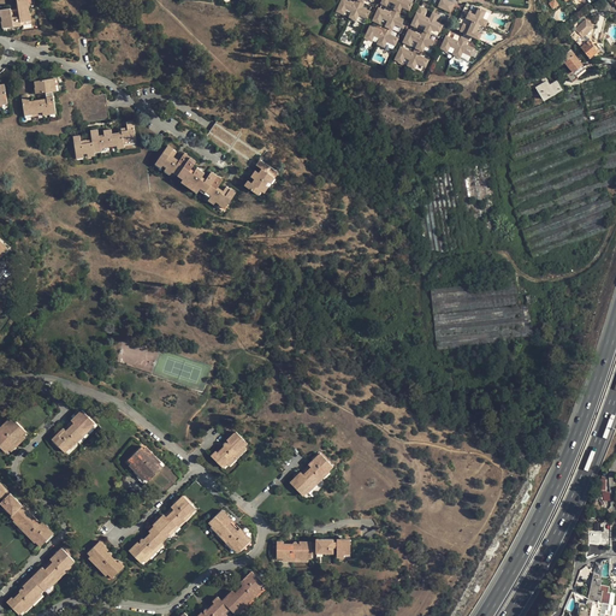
[(1,22),(3,29),(22,25),(21,22),(31,21),(30,13),(29,13),(28,5),(29,4),(28,0),(17,0),(18,9),(21,18),(12,19),(11,10),(11,9),(0,10),(1,16),(3,22),(1,22)]
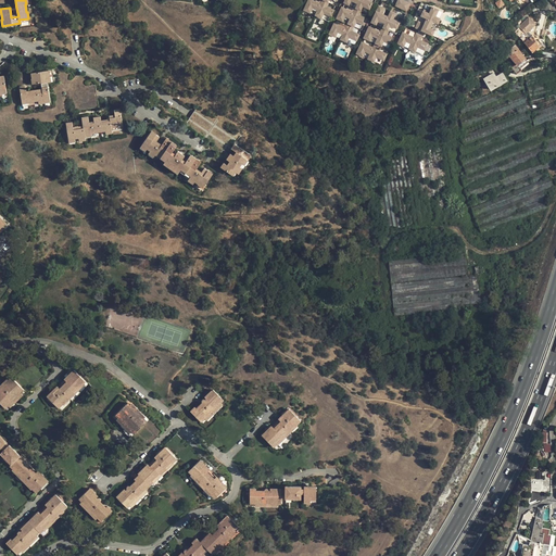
[(352,0),(349,9),(354,11),(356,7),(363,10),(366,3),(359,0),(352,0)]
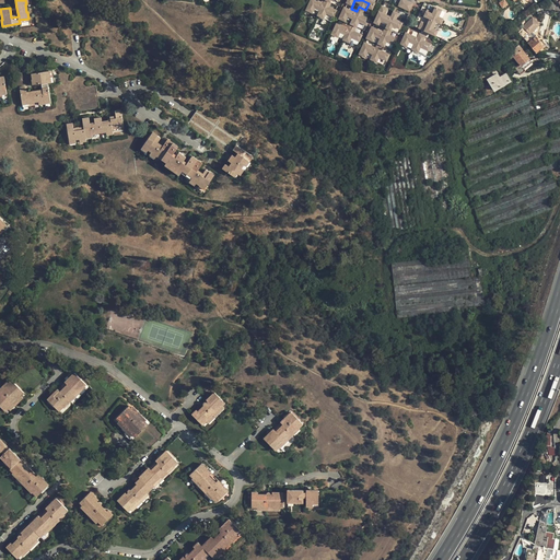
[(365,10),(363,14),(368,16),(369,16),(371,12),(377,15),(381,9),(374,6),(376,0),(369,0),(369,3),(365,10)]
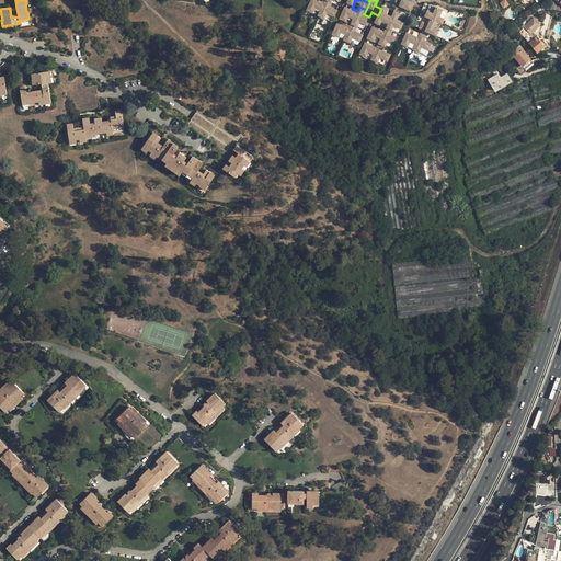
[(408,0),(401,0),(400,6),(411,10),(414,2),(408,0)]
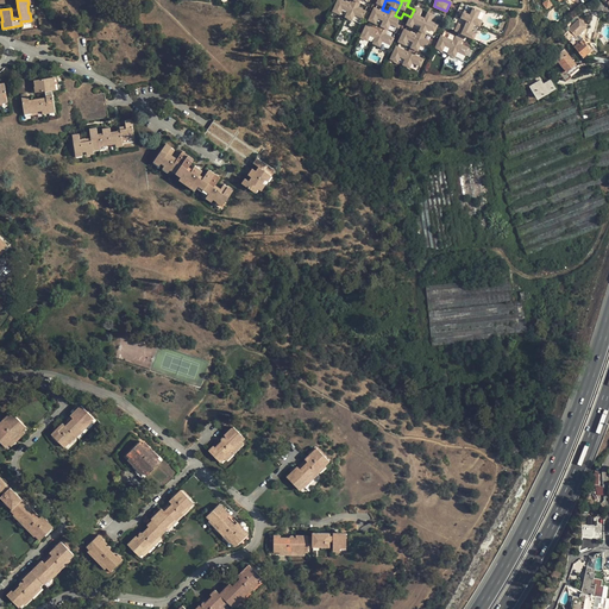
[(344,6),(338,18),(344,20),(346,16),(353,19),(357,12),(344,6)]
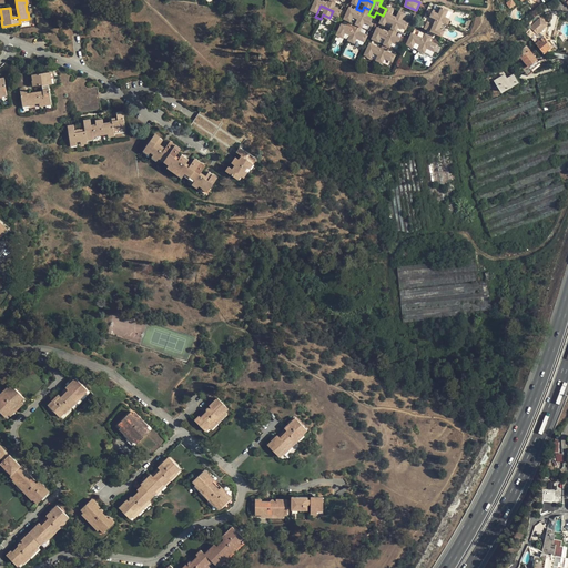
[(330,18),(327,22),(332,24),(335,19),(344,23),(346,17),(337,12),(340,8),(335,6),(333,11),(330,18)]
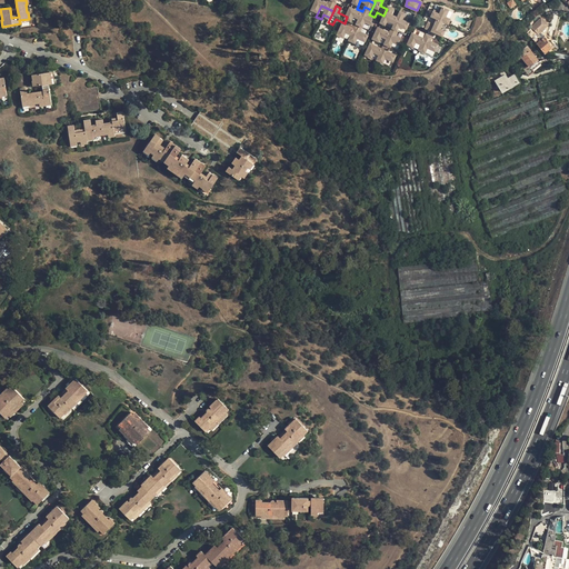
[(433,10),(431,16),(437,18),(443,21),(448,23),(451,18),(447,16),(449,9),(442,6),(440,13),(433,10)]
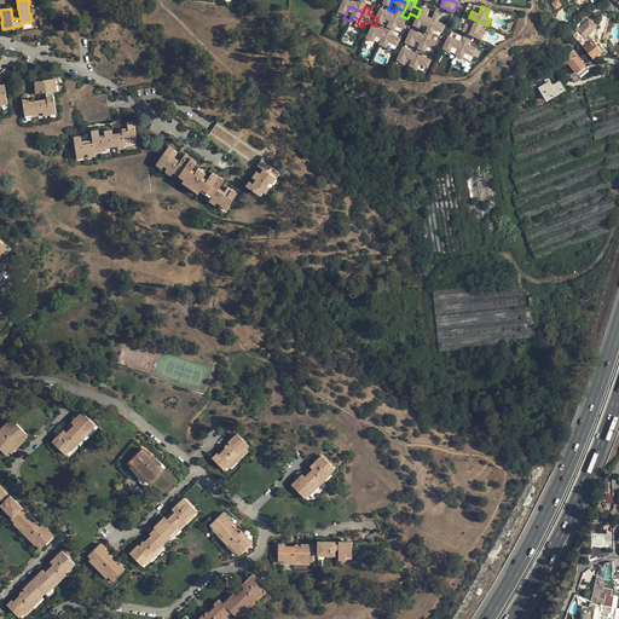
[(428,11),(420,30),(426,33),(428,28),(435,32),(439,24),(432,21),(434,13),(428,11)]
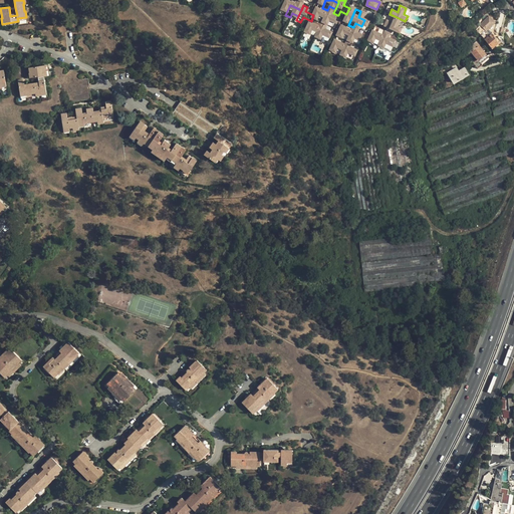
[(320,12),(316,23),(320,25),(322,20),(329,23),(331,17),(320,12)]
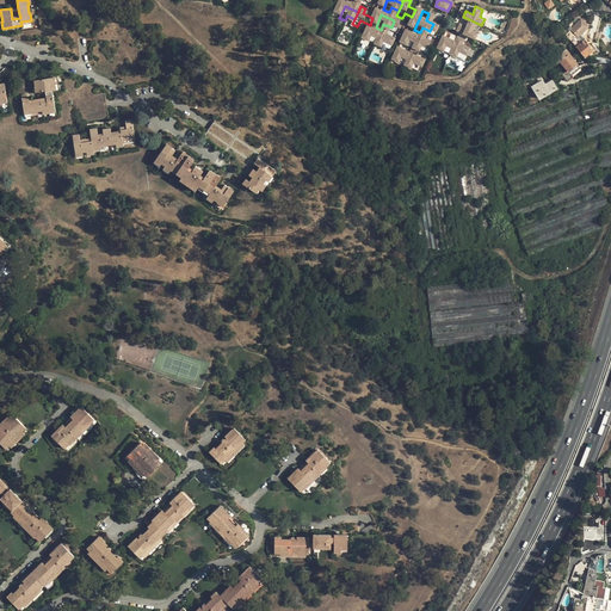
[(392,28),(389,34),(394,36),(396,30),(406,35),(409,28),(400,23),(401,18),(396,16),(394,20),(392,28)]
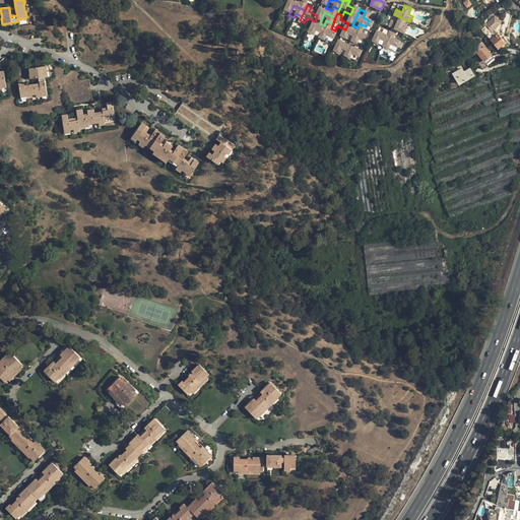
[(366,26),(365,30),(369,33),(371,28),(377,31),(380,25),(374,22),(376,17),(371,14),(369,20),(366,26)]
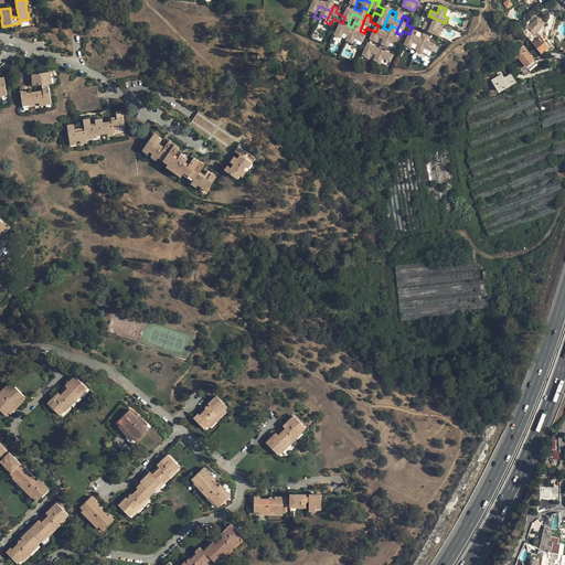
[(425,22),(423,28),(439,35),(443,30),(438,28),(440,21),(434,18),(432,25),(425,22)]
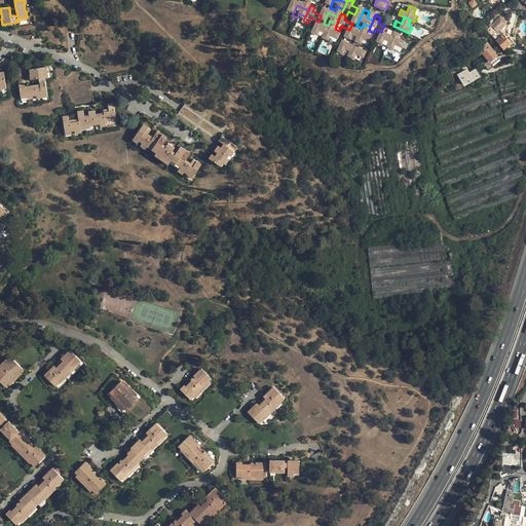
[(495,17),(487,29),(492,33),(500,22),(495,17)]
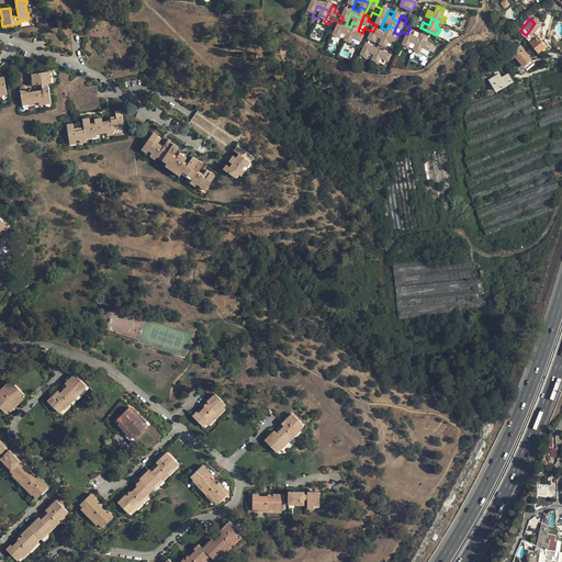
[(344,30),(338,42),(344,44),(346,38),(352,42),(355,35),(344,30)]
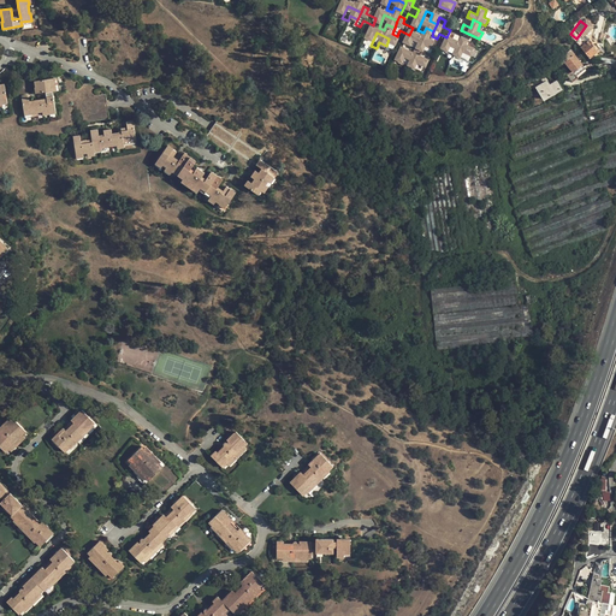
[(386,46),(384,51),(389,53),(391,48),(401,53),(404,46),(395,41),(397,36),(392,34),(389,39),(386,46)]
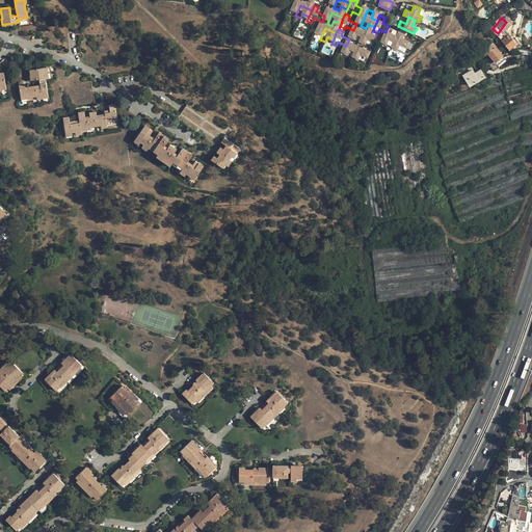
[(358,31),(354,42),(358,44),(362,40),(368,42),(370,35),(358,31)]
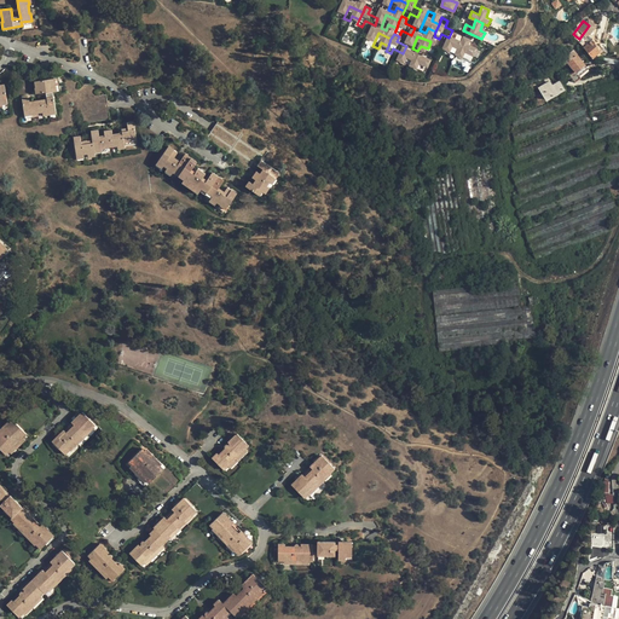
[(428,48),(426,55),(431,57),(433,51),(443,56),(446,48),(437,44),(439,39),(434,36),(431,41),(428,48)]
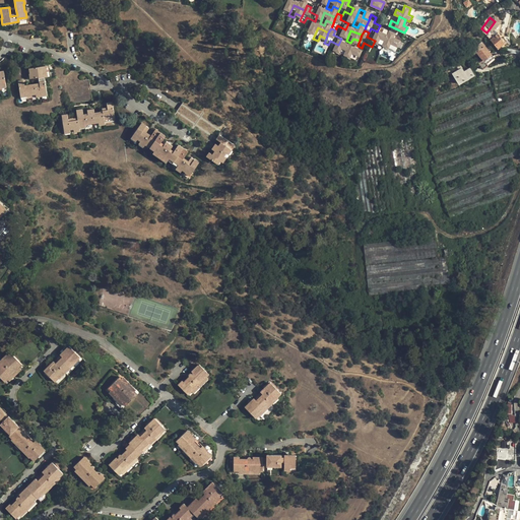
[(383,34),(379,44),(383,47),(385,42),(391,45),(394,39),(383,34)]
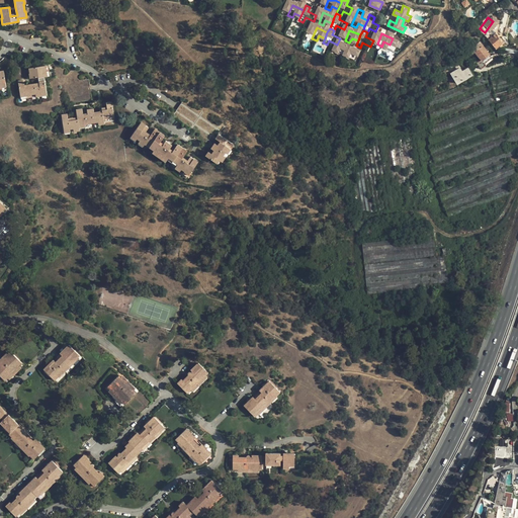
[(495,33),(488,39),(496,49),(502,42),(500,39),(495,33)]
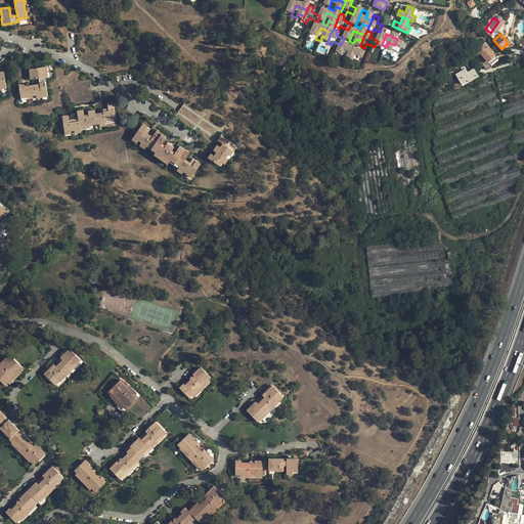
[(394,45),(392,49),(397,51),(399,47),(407,50),(410,45),(401,41),(403,37),(399,35),(397,39),(394,45)]
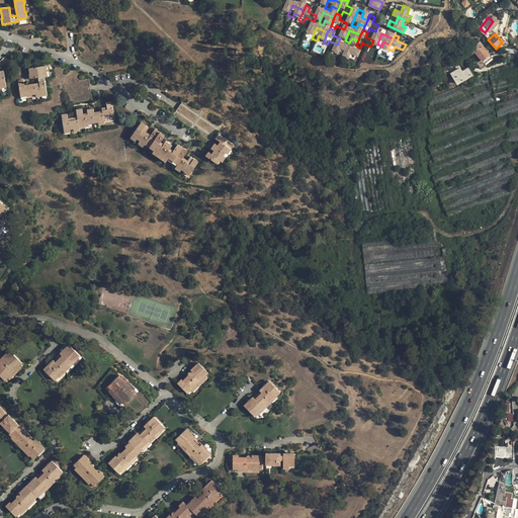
[(502,37),(500,39),(502,42),(496,49),(497,49),(502,48),(507,44),(502,37)]
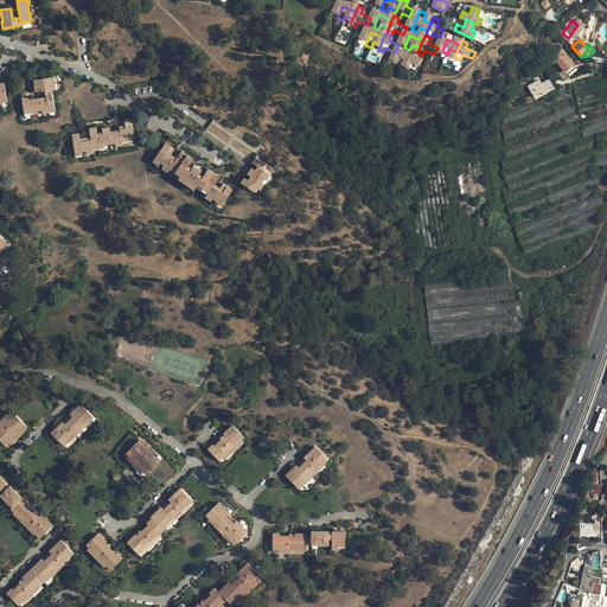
[(561,75),(564,80),(569,76),(567,74),(576,66),(562,49),(550,58),(554,63),(556,62),(564,72),(561,75)]
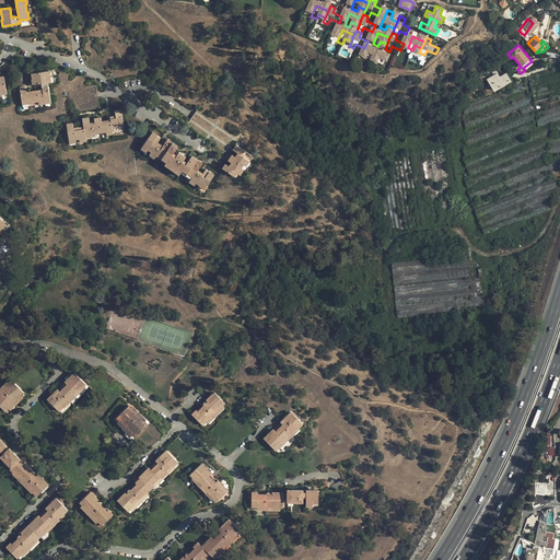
[(371,49),(365,60),(371,62),(373,58),(380,60),(382,55),(371,49)]
